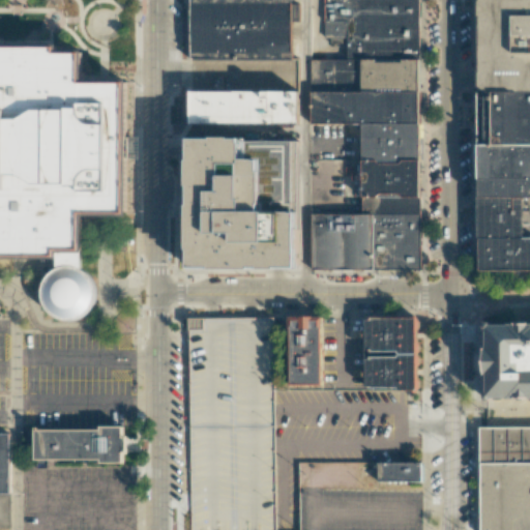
[(295,0),(194,0),(194,57),(295,57),(295,0)]
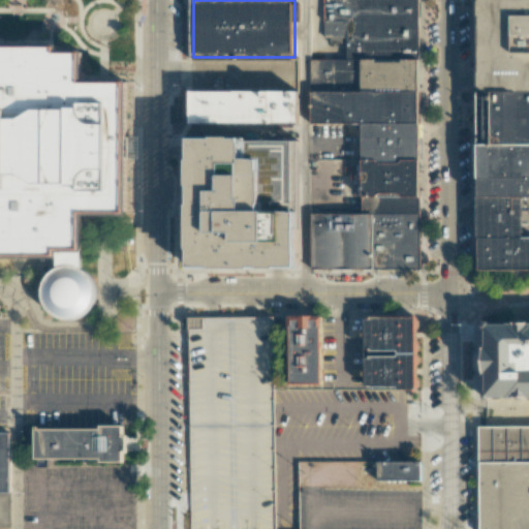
[(413,0),(321,0),(322,33),(343,33),(344,60),(308,60),(309,122),(361,121),(361,193),(356,193),(356,210),(307,210),(308,271),(416,270),(415,196),(418,196),(417,59),(414,59),(413,0)]
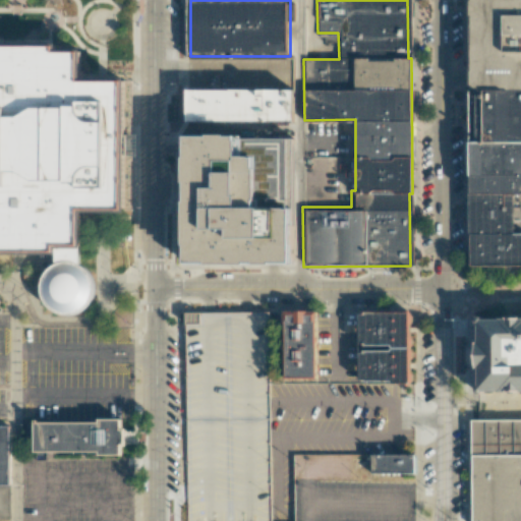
[(520,87),(468,87),(468,0),(520,0),(520,87)]
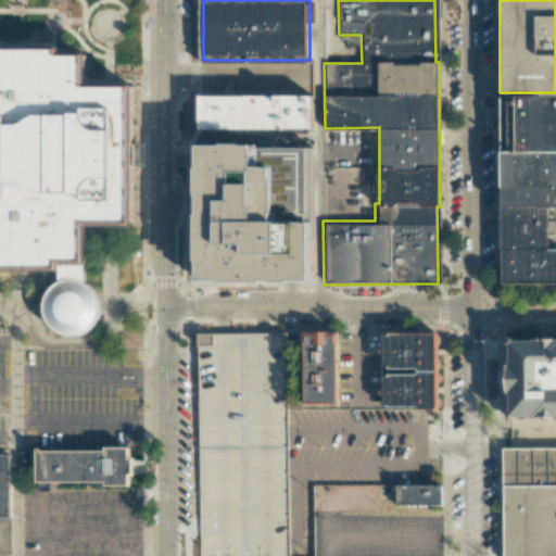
[(0,43),(19,45),(54,46),(66,45),(66,53),(90,53),(91,85),(134,84),(136,220),(96,220),(96,262),(89,262),(89,282),(96,288),(101,293),(103,301),(103,307),(102,314),(100,319),(95,326),(88,331),(80,333),(74,335),(64,331),(57,325),(53,318),(50,312),(50,305),(51,299),(53,294),(57,288),(62,283),(63,279),(62,269),(0,270),(0,43)]
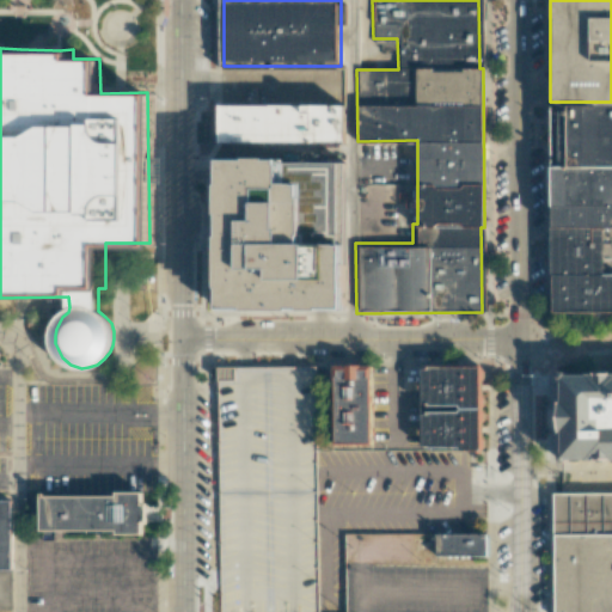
[(344,102),(219,103),(219,141),(344,141),(344,102)]
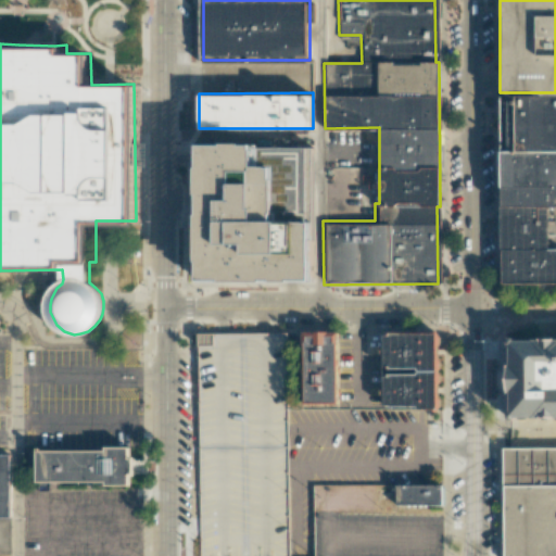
[(555,280),(498,280),(500,92),(555,92),(555,280)]
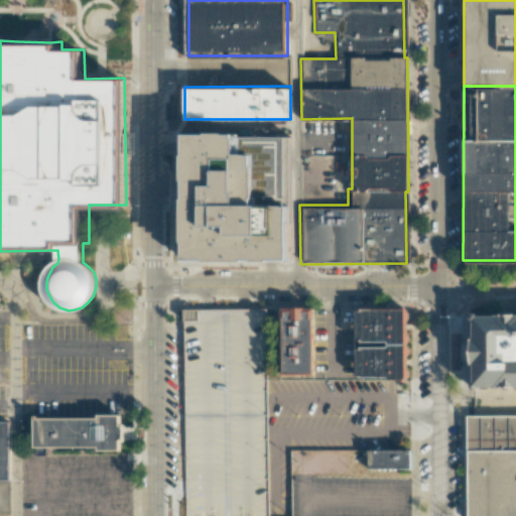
[(183,135),(183,261),(288,261),(289,135),(183,135)]
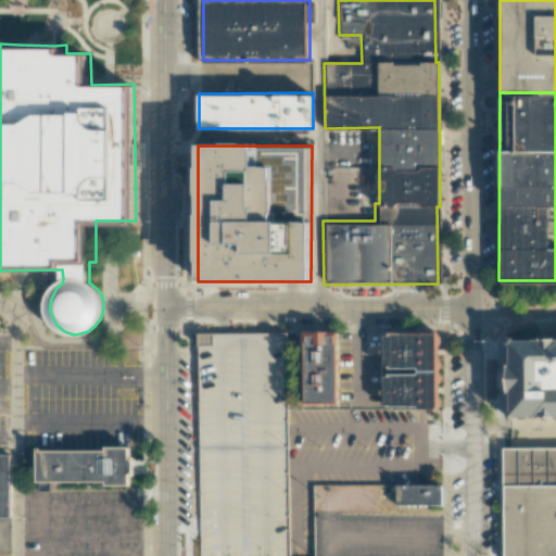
[(509,338),(555,338),(555,415),(509,415),(509,338)]
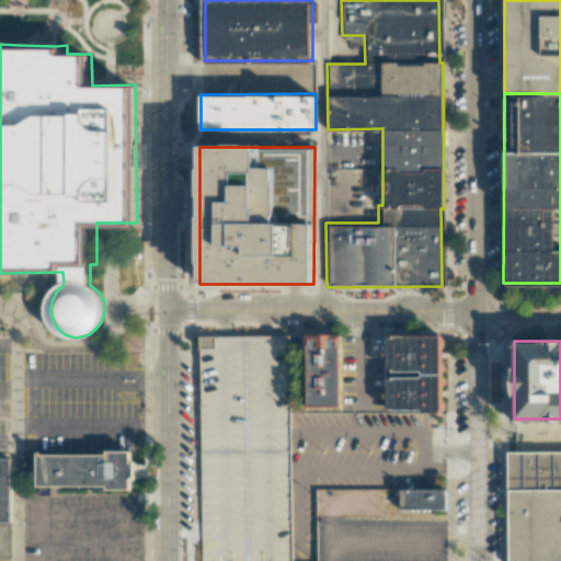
[(278,420),(277,343),(259,343),(219,343),(196,343),(197,560),(313,560),(313,491),(433,489),(433,456),(432,418),(278,420)]
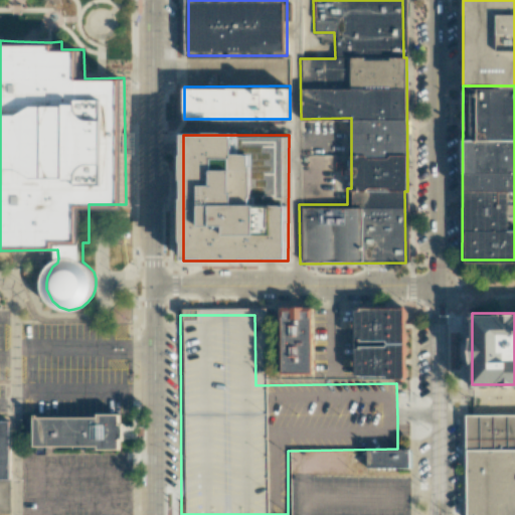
[(394,315),(348,316),(348,343),(379,343),(382,347),(379,351),(349,351),(349,379),(395,379),(394,315)]
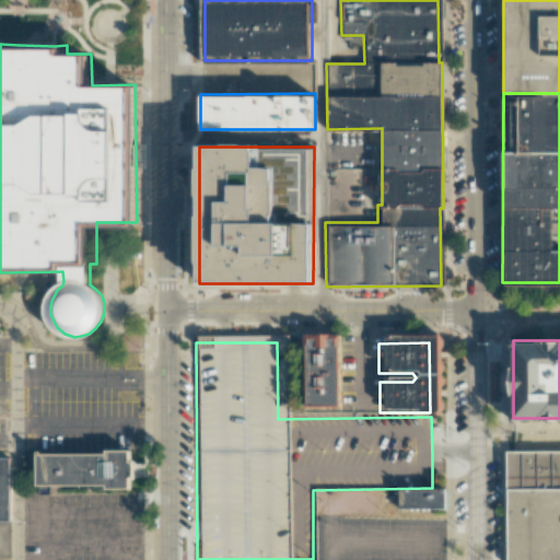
[(333,345),(296,345),(298,413),(334,413),(333,345)]
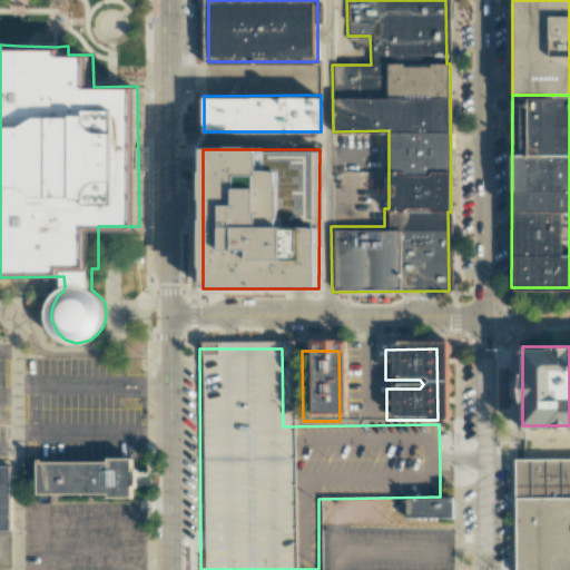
[(133,457),(108,457),(108,461),(37,462),(37,494),(109,493),(109,498),(133,498),(133,487),(138,487),(138,468),(133,468),(133,457)]
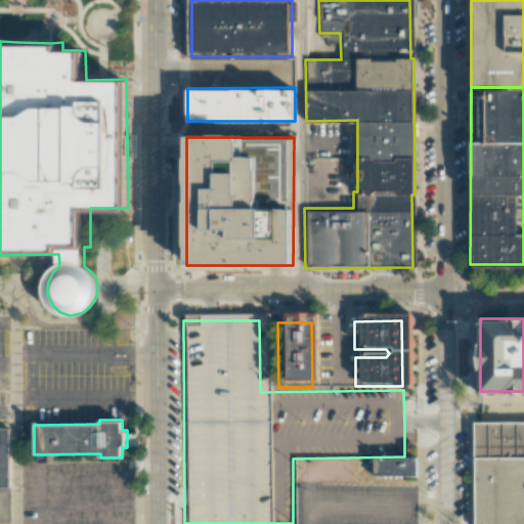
[(523,523),(523,423),(477,423),(476,523),(523,523)]
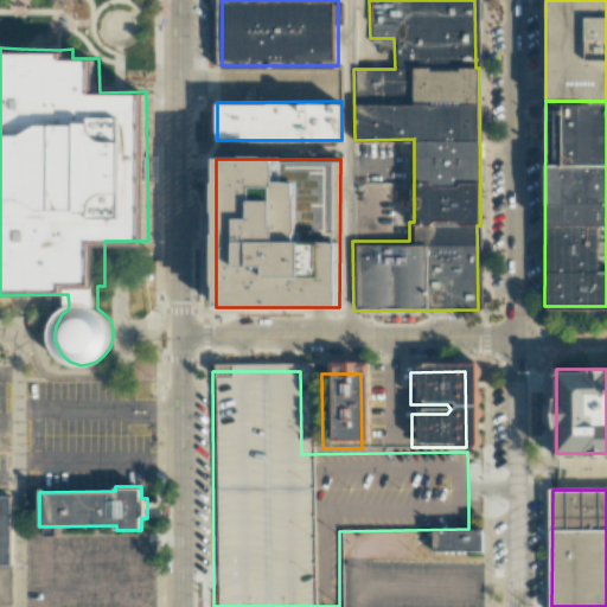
[(0,604),(12,604),(11,496),(0,496),(0,604)]
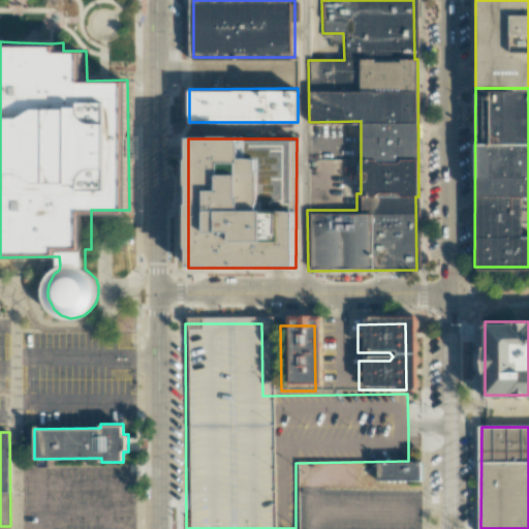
[(415,462),(375,463),(376,479),(416,479),(415,462)]
